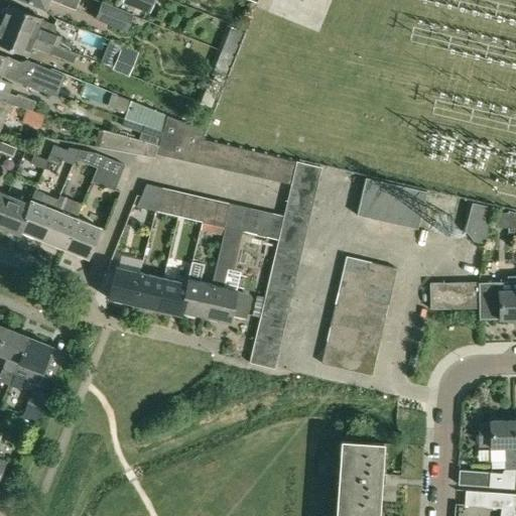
[(50,0),(75,9),(78,1),(78,0),(23,0),(43,8),(45,0),(50,0)]
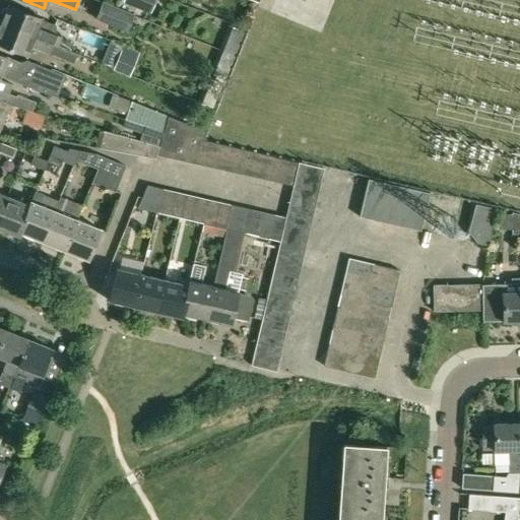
[(152,11),(153,7),(155,0),(125,0),(125,1),(152,11)]
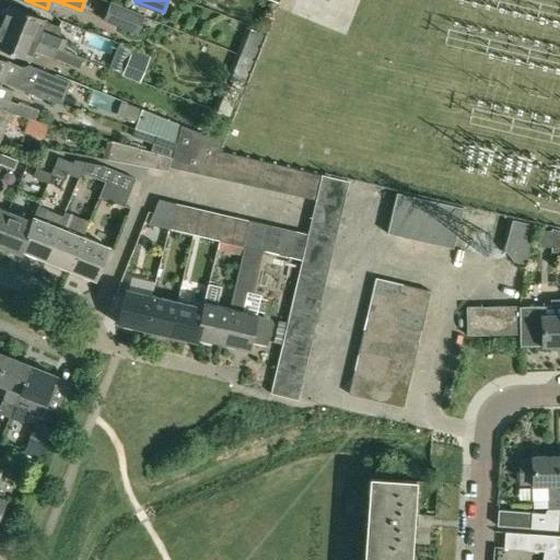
[(138,25),(154,32),(159,22),(108,2),(101,21),(135,34),(138,25)]
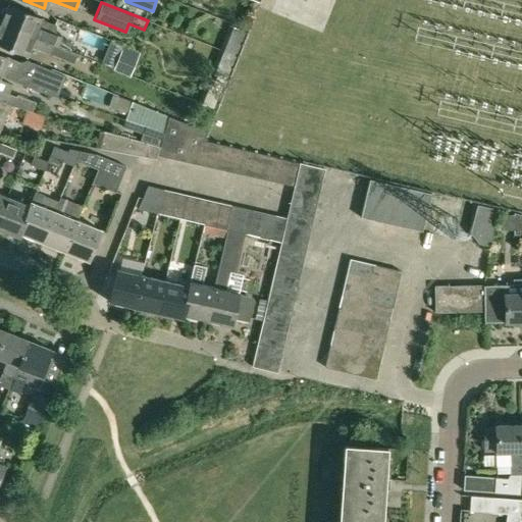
[(1,24),(52,45),(58,47),(62,38),(54,35),(57,27),(41,20),(42,18),(8,5),(7,8),(4,8),(2,13),(4,16),(1,24)]
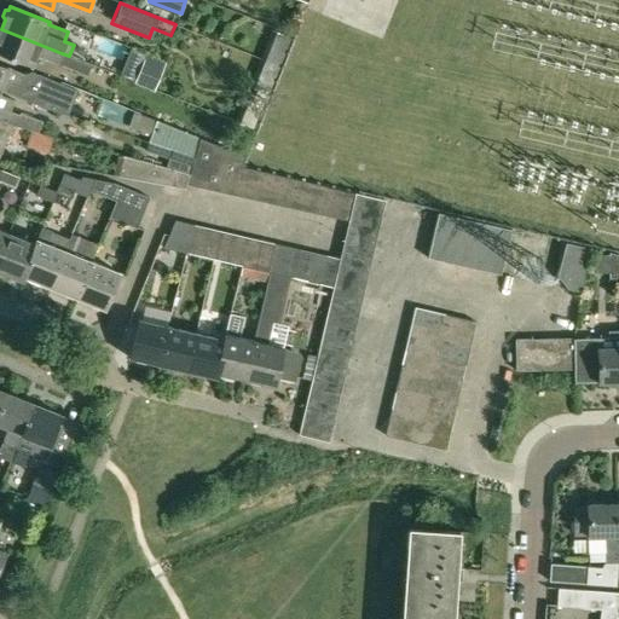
[(92,65),(69,56),(62,53),(1,29),(0,30),(0,53),(33,67),(36,55),(87,75),(92,65)]
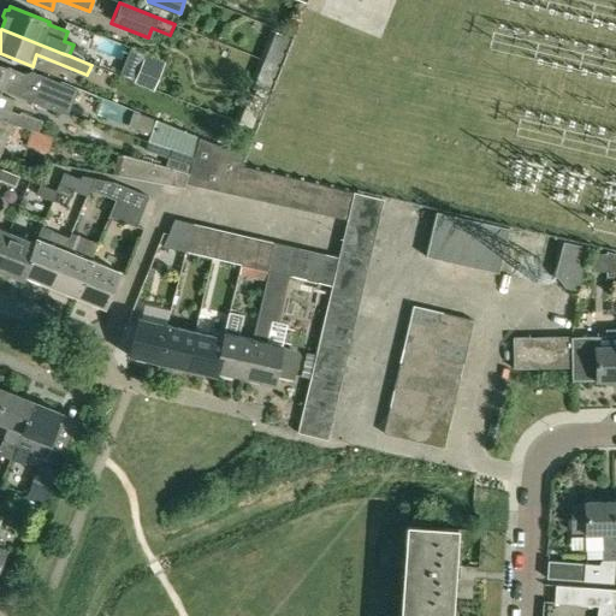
[(258,58),(278,66),(288,42),(267,33),(258,58)]
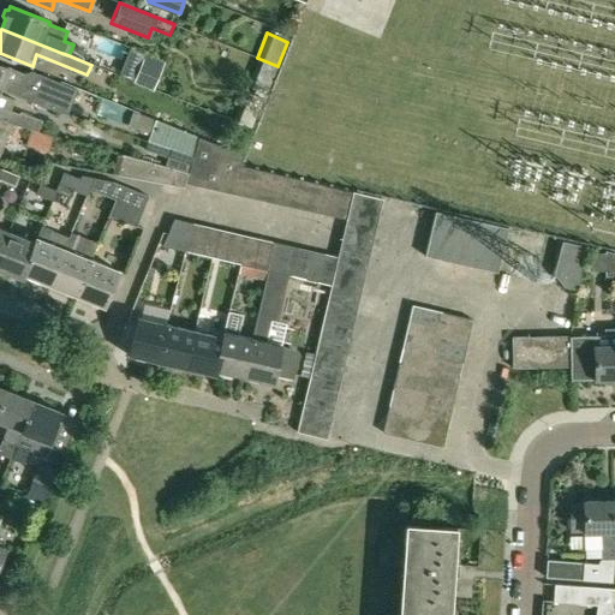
[(144,54),(133,83),(154,91),(165,61),(144,54)]
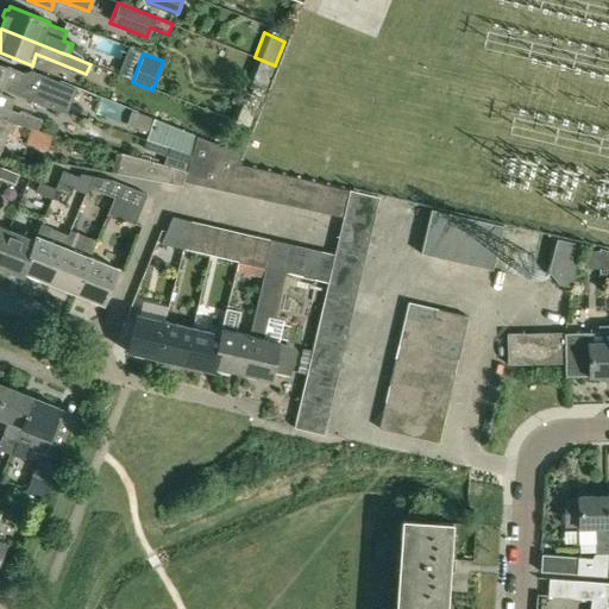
[(263,95),(275,66),(255,57),(243,87),(263,95)]
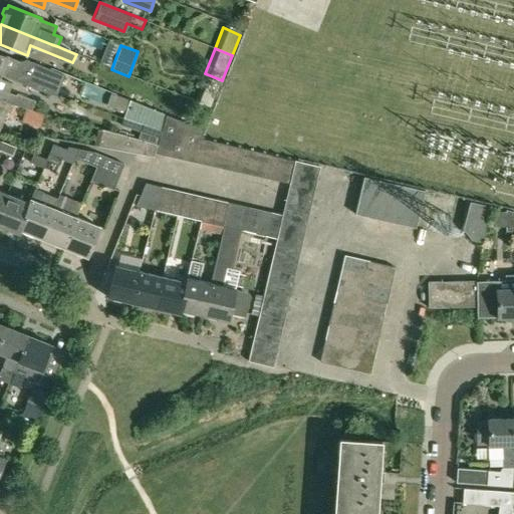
[(0,74),(0,75),(22,83),(39,89),(48,68),(26,59),(22,62),(7,56),(0,53),(0,74)]
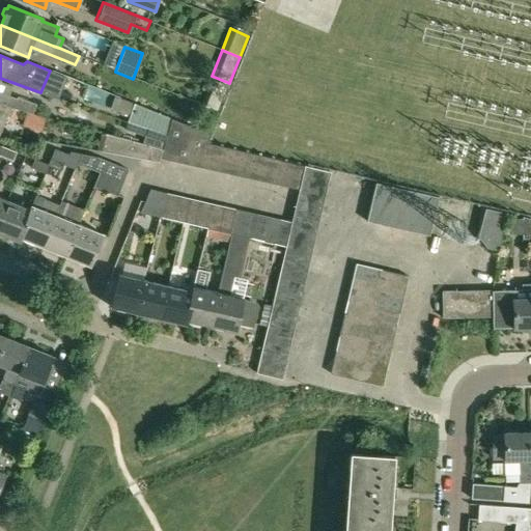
[(0,83),(0,78),(0,77),(0,102),(15,108),(20,109),(33,113),(36,104),(18,96),(17,100),(6,95),(10,87),(0,83)]
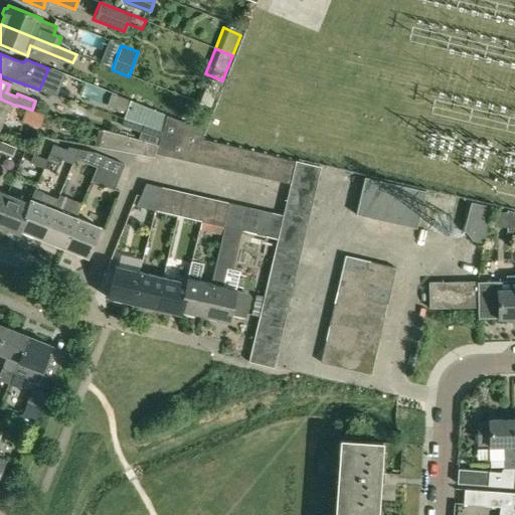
[(194,101),(211,107),(218,89),(203,82),(199,92),(197,92),(194,101)]
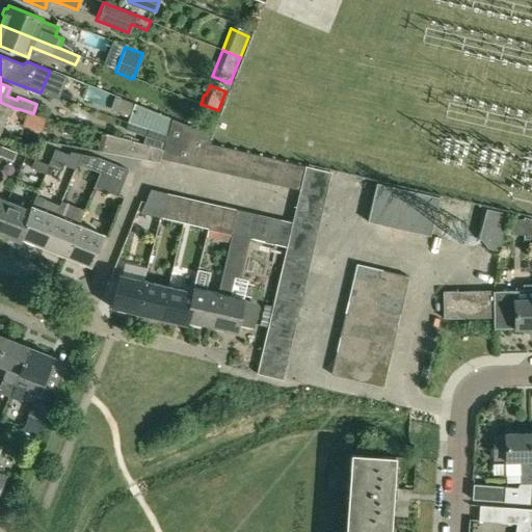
[(130,116),(128,122),(165,134),(168,117),(115,97),(111,109),(130,116)]
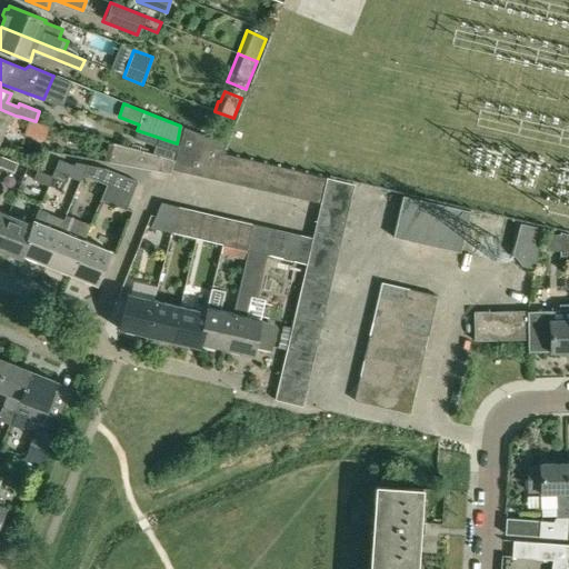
[(16,116),(0,109),(0,143),(8,123),(18,127),(21,117),(16,116)]
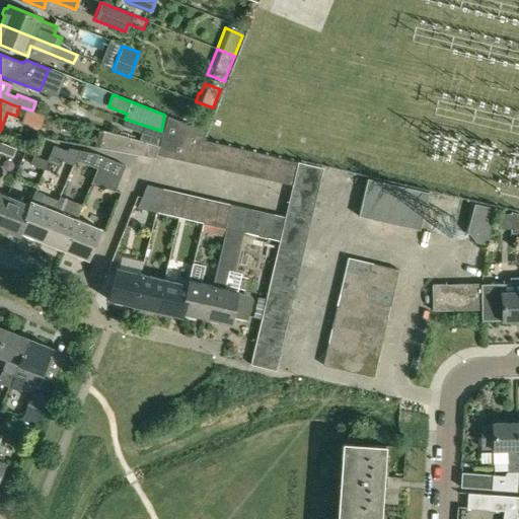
[(45,116),(25,110),(21,123),(41,129),(45,116)]
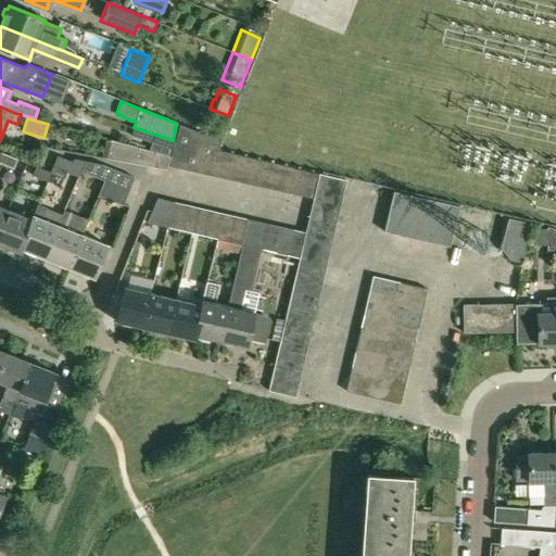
[(190,129),(176,123),(173,140),(168,156),(166,165),(181,169),(190,129)]
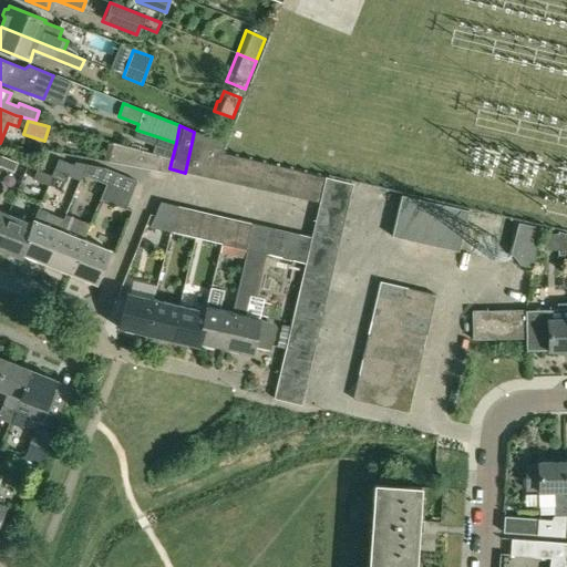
[(176,143),(136,130),(133,138),(154,145),(152,154),(169,158),(172,160),(176,143)]
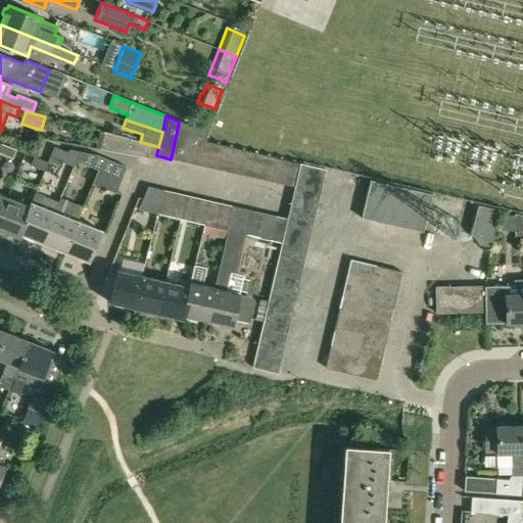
[(171,159),(182,161),(190,126),(183,123),(179,122),(171,159)]
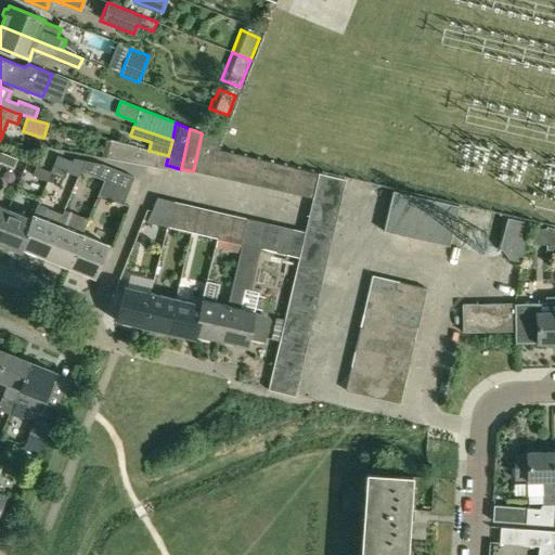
[(205,134),(202,133),(193,171),(210,176),(216,149),(218,139),(205,134)]
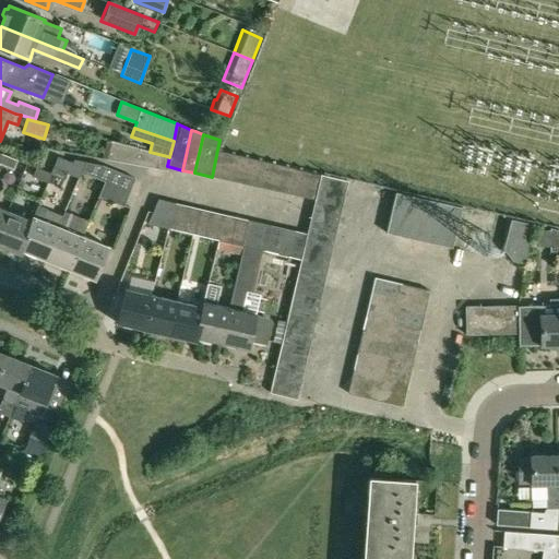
[(167,156),(150,152),(108,140),(103,159),(163,170),(167,156)]
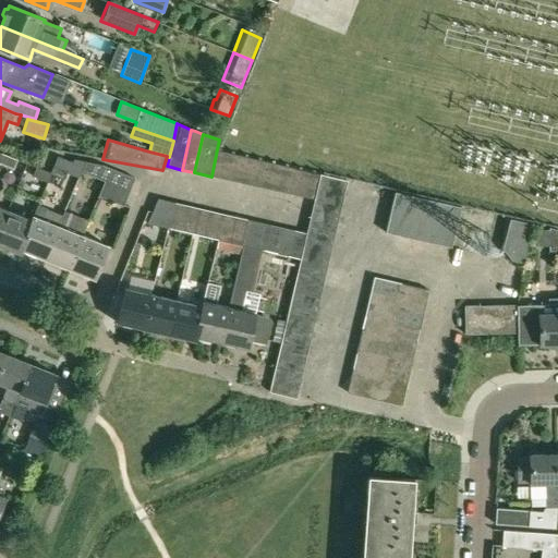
[(231,153),(217,149),(211,177),(225,179),(231,153)]
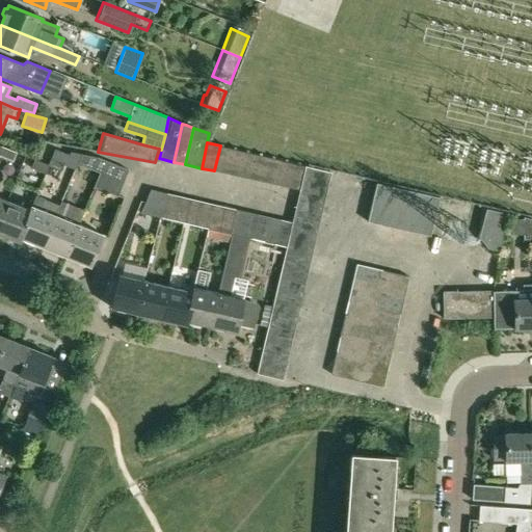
[(2,145),(0,150),(0,156),(14,161),(17,152),(2,145)]
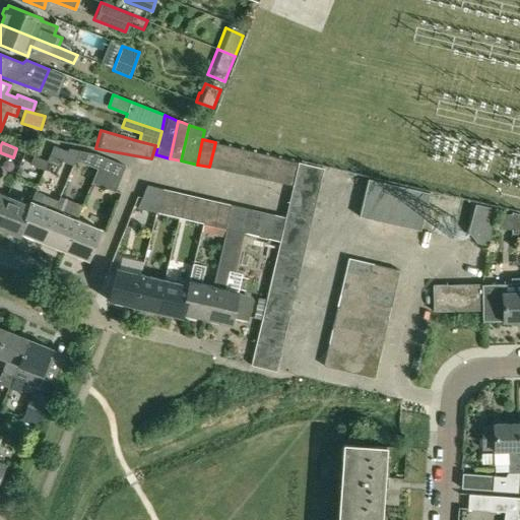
[(209,167),(220,170),(225,144),(215,142),(209,167)]
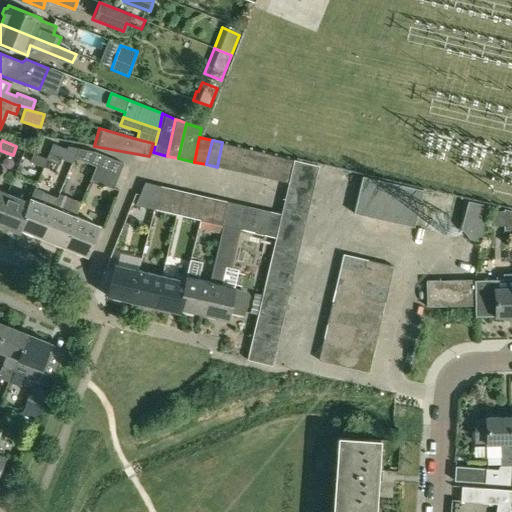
[(234,145),(222,142),(217,167),(229,170),(234,145)]
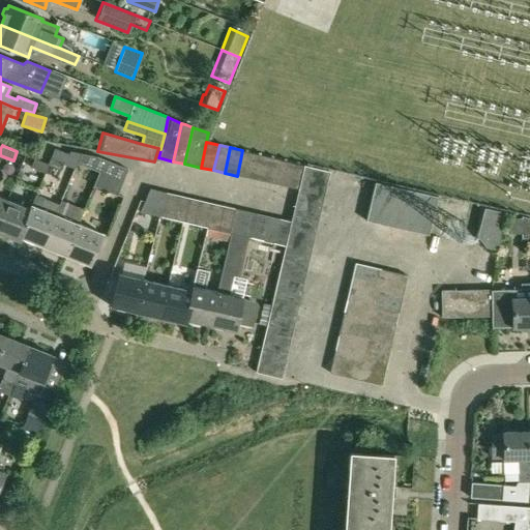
[(55,149),(49,165),(61,170),(64,163),(65,163),(68,154),(55,149)]
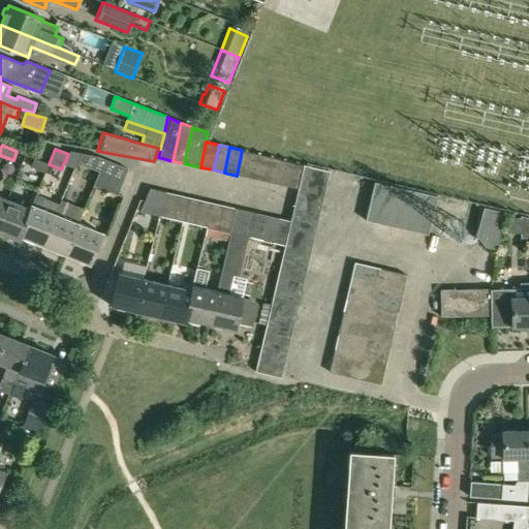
[(237,176),(250,178),(255,153),(242,150),(237,176)]
